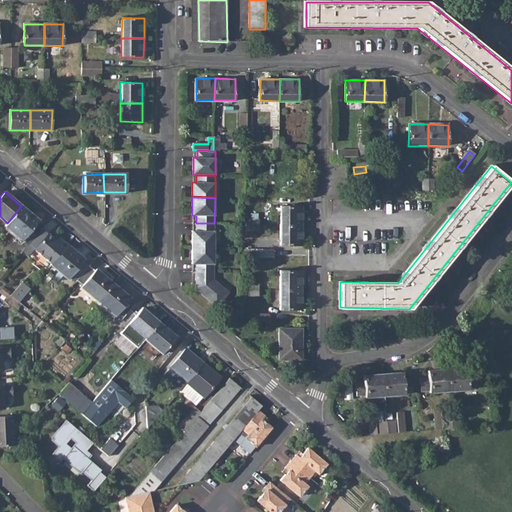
[(4,226),(21,240),(38,220),(21,206),(7,223),(4,226)]
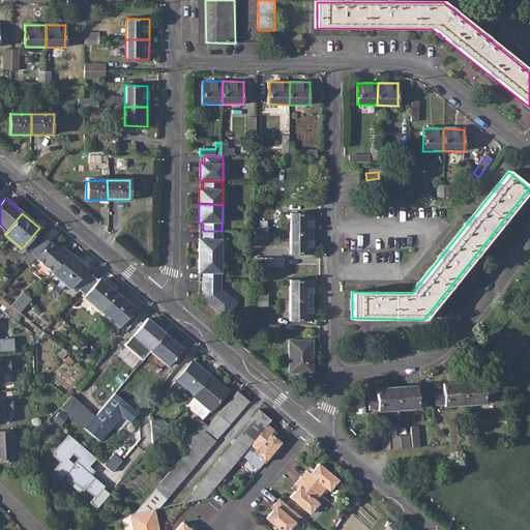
[(291,213),(290,233),(313,234),(313,213),(291,213)]
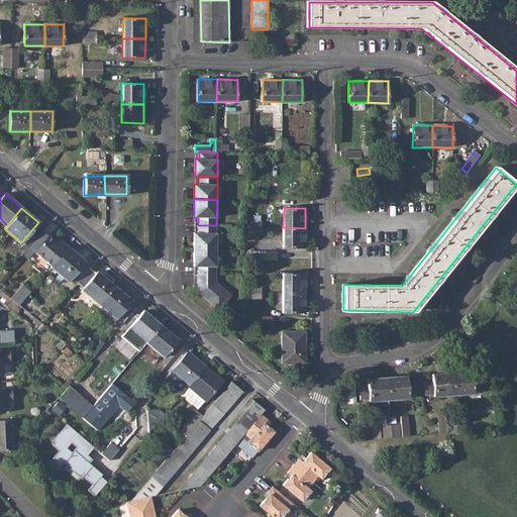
[(194,249),(216,249),(216,225),(198,225),(198,232),(194,232),(194,249)]
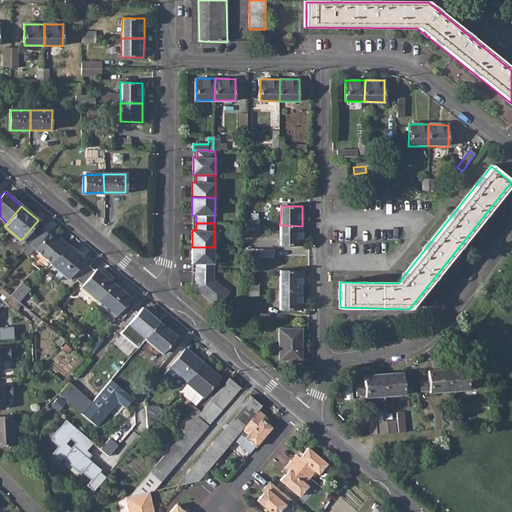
[(280,225),(280,245),(302,245),(302,226),(280,225)]
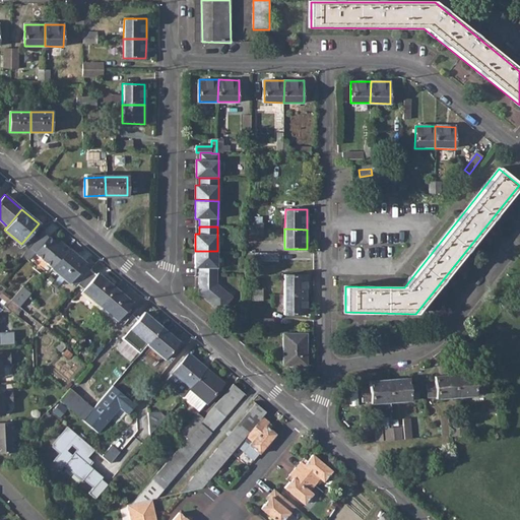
[(68,248),(61,243),(57,239),(54,242),(48,237),(34,252),(52,267),(68,248)]
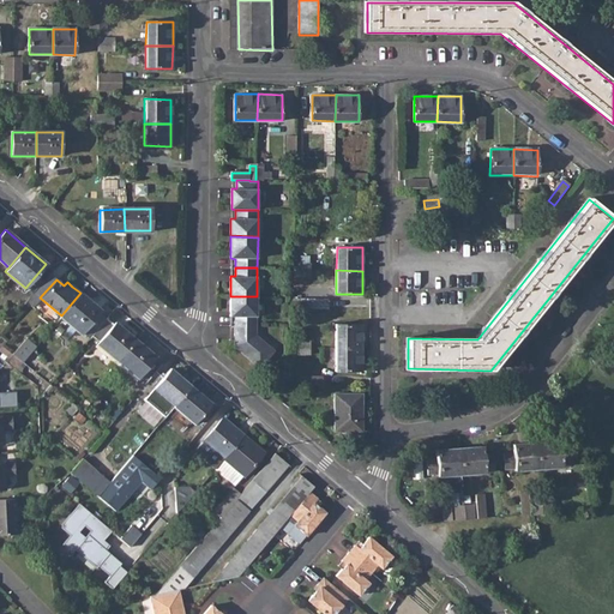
[(61,315),(60,317),(82,335),(83,332),(89,337),(91,336),(104,319),(100,313),(101,311),(80,293),(61,315)]
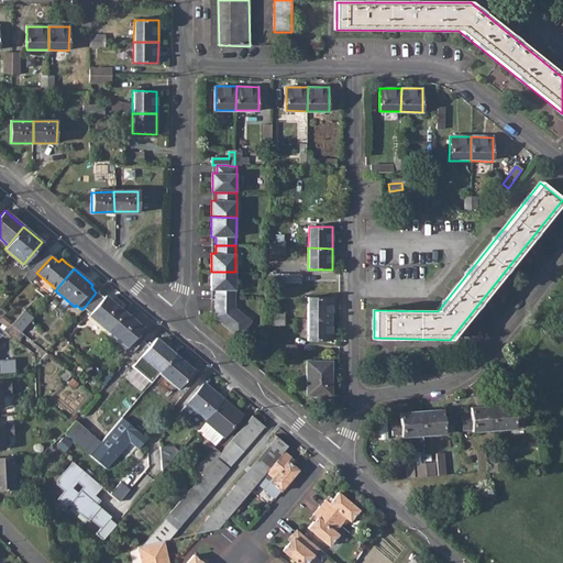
[(211,272),(210,289),(216,289),(214,299),(235,299),(235,272),(211,272)]
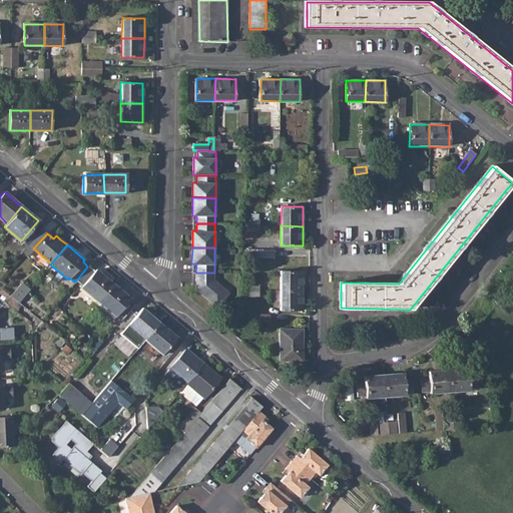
[(275,249),(265,248),(265,257),(275,258),(275,249)]
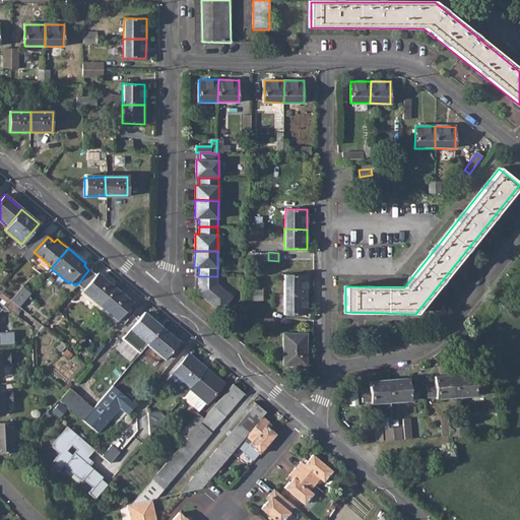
[(100,307),(115,288),(96,272),(95,274),(89,269),(88,270),(77,284),(83,289),(81,291),(100,307)]
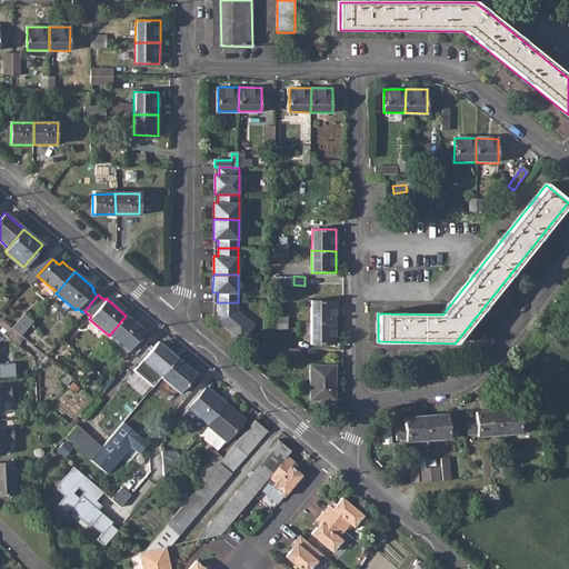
[(311,300),(311,323),(335,322),(336,300),(311,300)]
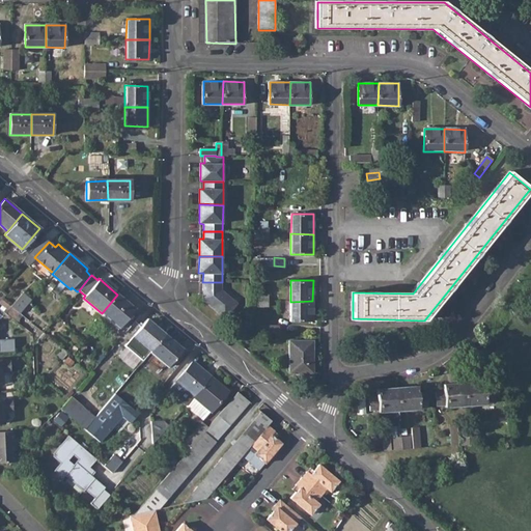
[(202,301),(224,318),(236,303),(222,289),(222,282),(202,282),(202,290),(205,289),(206,294),(203,294),(202,296),(202,301)]
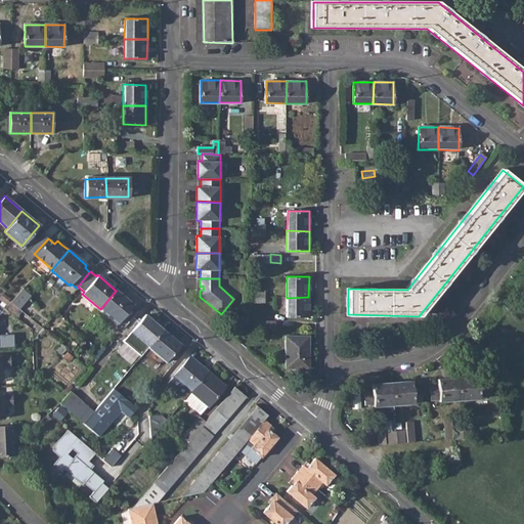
[(17,310),(29,297),(20,291),(9,304),(17,310)]
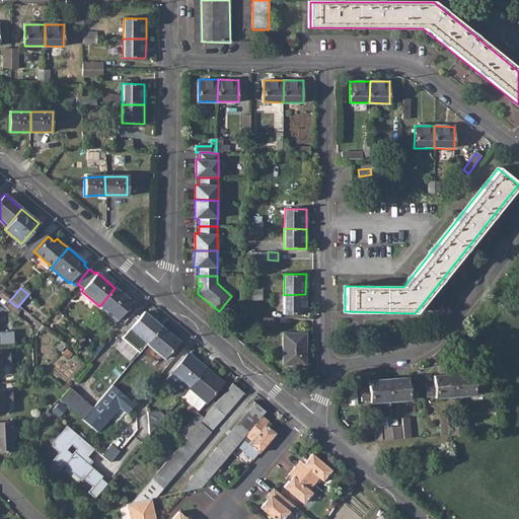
[(99,306),(117,320),(131,302),(115,288),(99,306)]
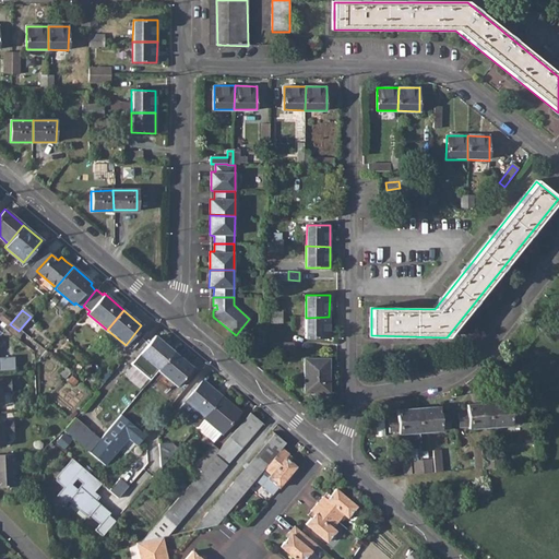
[(306,318),(306,337),(329,337),(329,317),(306,318)]
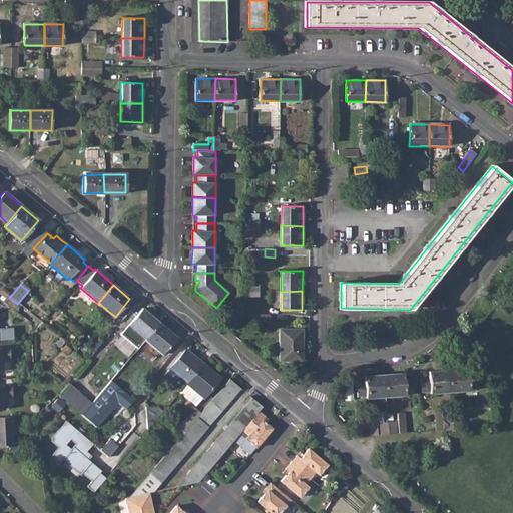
[(128,325),(145,339),(159,323),(141,309),(128,325)]
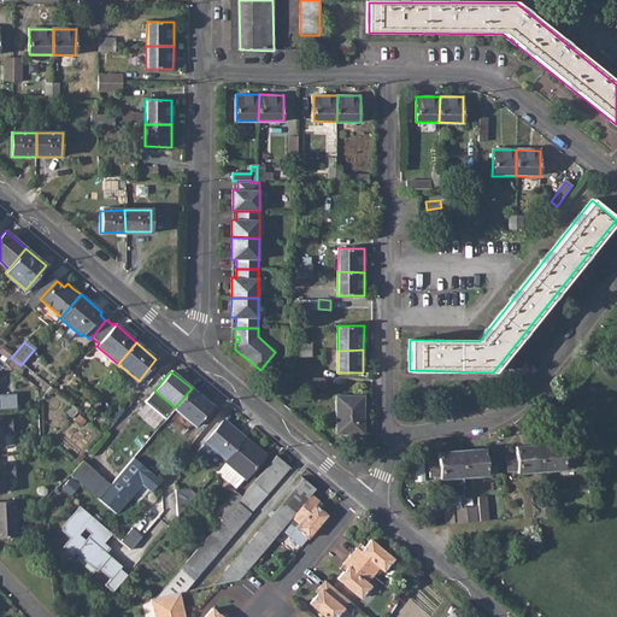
[(174,409),(194,427),(211,405),(192,388),(175,407),(174,409)]
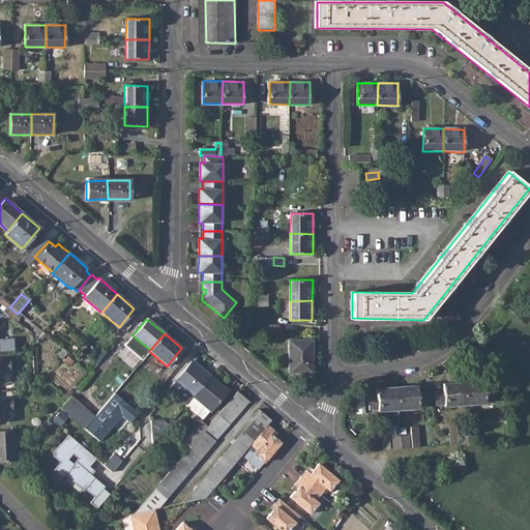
[(289,371),(313,372),(312,341),(289,340),(289,371)]
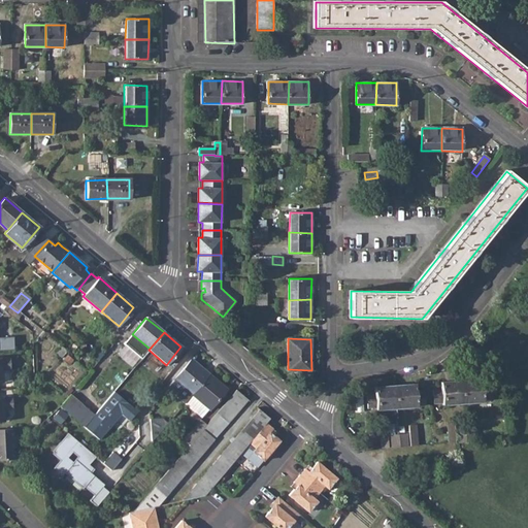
[(459,347),(472,360),(477,356),(464,341),(459,347)]
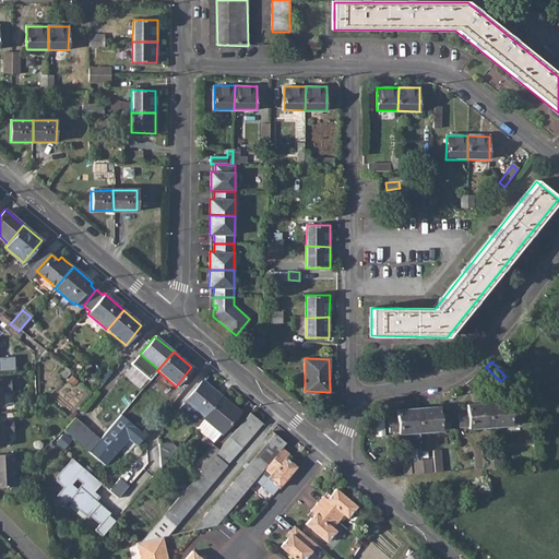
[(56,375),(63,380),(69,373),(62,367),(56,375)]
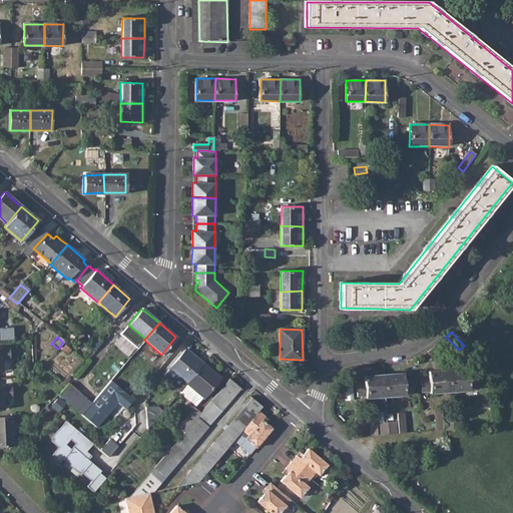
[(0,371),(3,371),(2,360),(11,359),(10,348),(0,348),(0,371)]
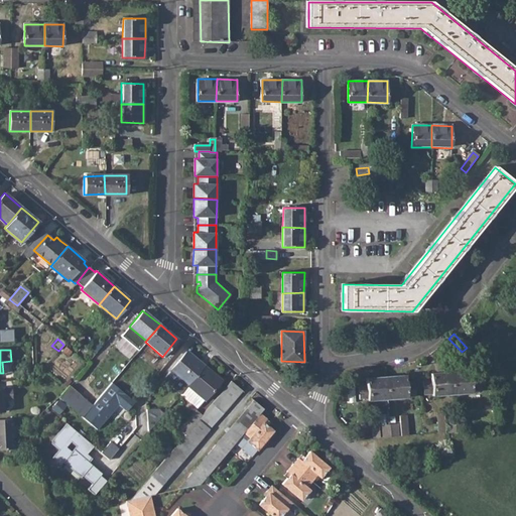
[(205,366),(187,351),(165,377),(173,384),(171,387),(180,395),(187,386),(205,366)]
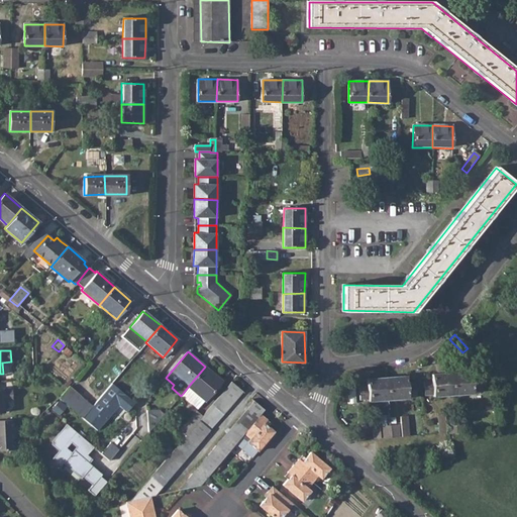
[(204,401),(205,402),(222,382),(205,367),(188,387),(204,401)]
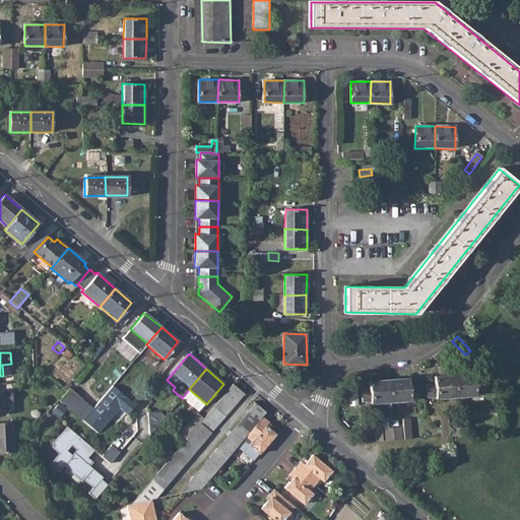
[(455,377),(456,399),(475,398),(475,396),(483,395),(483,382),(475,383),(474,376),(455,377)]
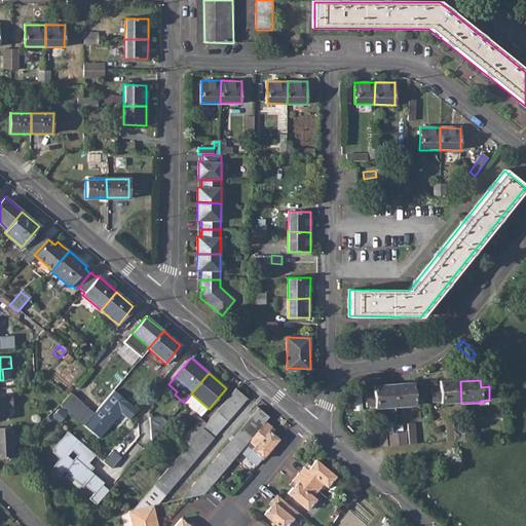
[(441,403),(442,405),(461,404),(460,381),(440,382),(440,389),(433,390),(434,404),(441,403)]
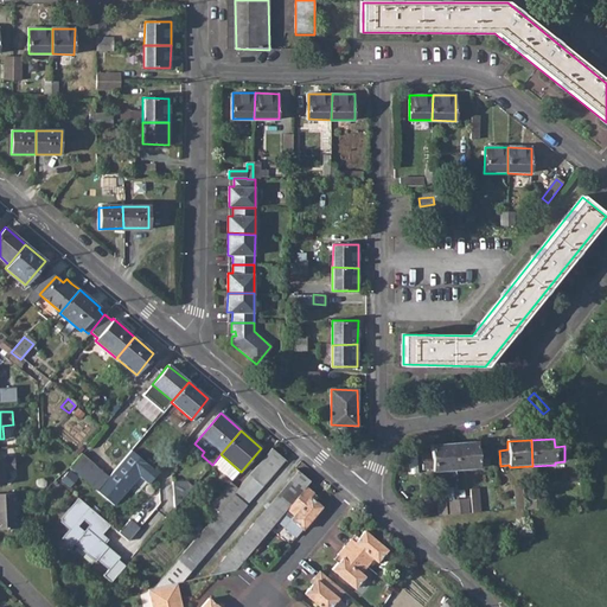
[(455,445),(457,471),(478,470),(478,467),(487,466),(487,452),(477,452),(477,443),(455,445)]
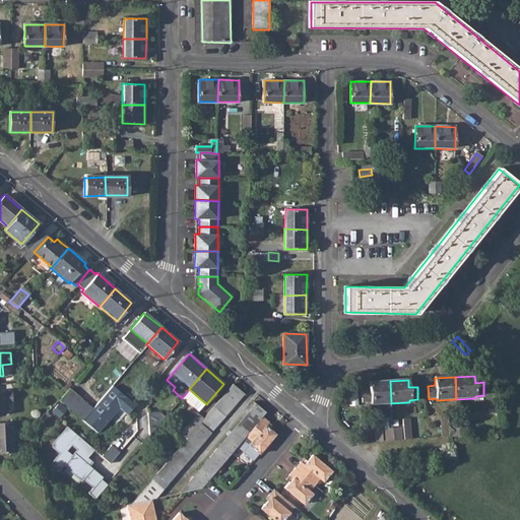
[(371,402),(371,404),(391,403),(390,381),(370,382),(370,389),(362,390),(362,402),(371,402)]
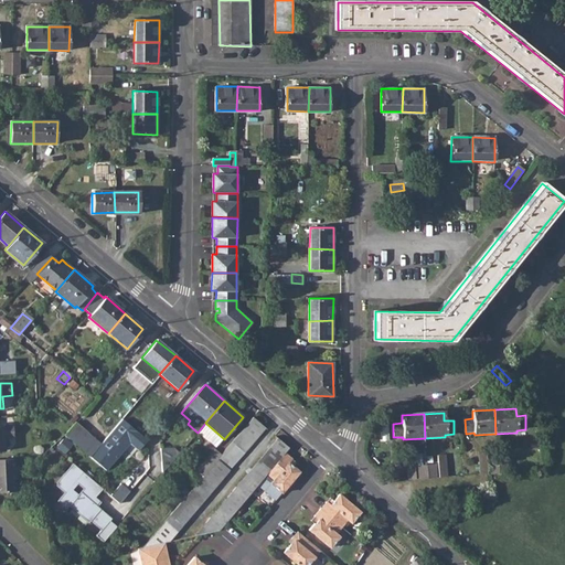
[(99,445),(89,457),(105,470),(128,443),(138,450),(146,440),(120,419),(99,445)]
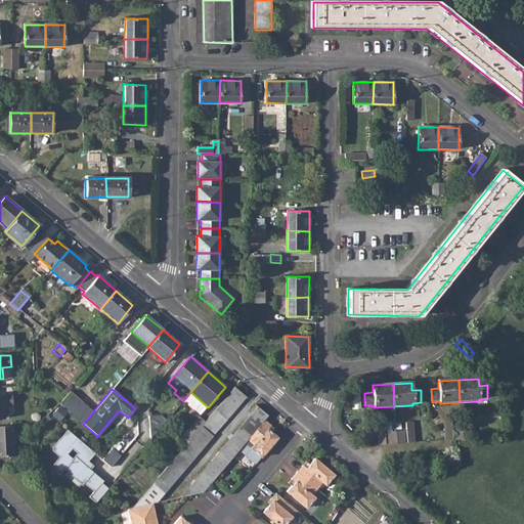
[(183,401),(200,416),(207,406),(190,392),(183,401)]
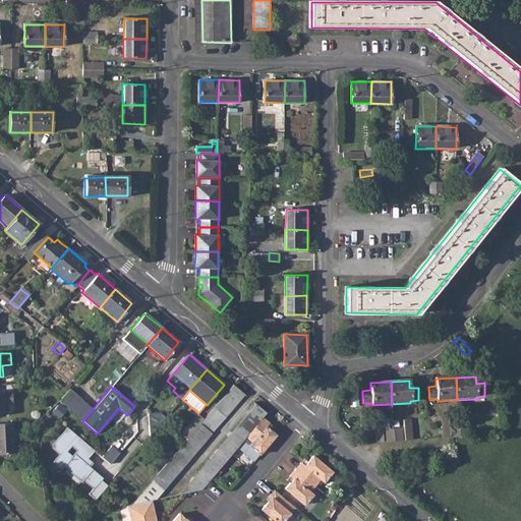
[(59,402),(82,421),(92,410),(68,391),(59,402)]
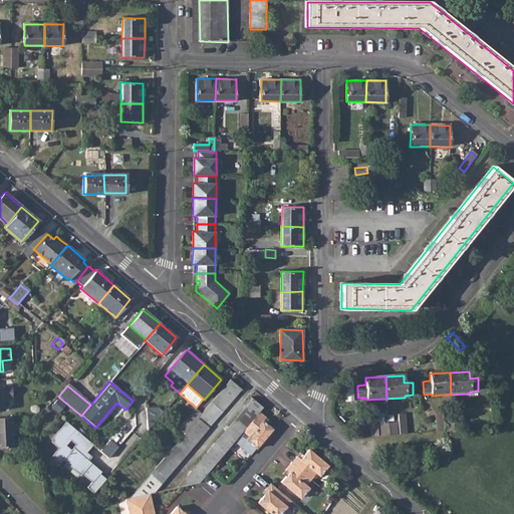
[(0,411),(5,411),(5,399),(13,399),(13,387),(0,387),(0,411)]
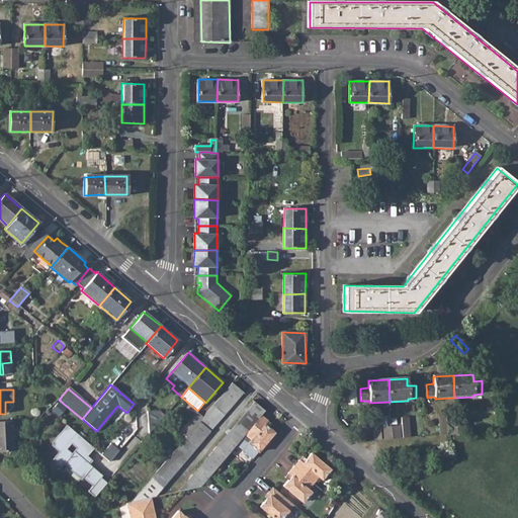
[(163,410),(148,411),(150,429),(165,427),(163,410)]
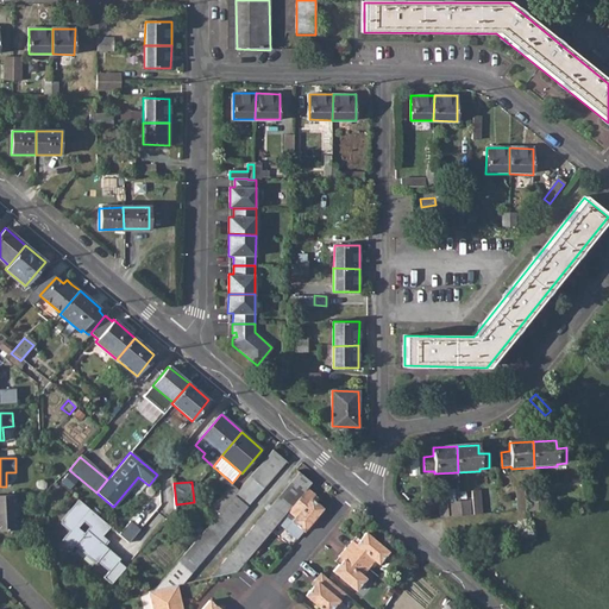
[(213,507),(219,513),(223,509),(238,490),(232,485),(213,507)]
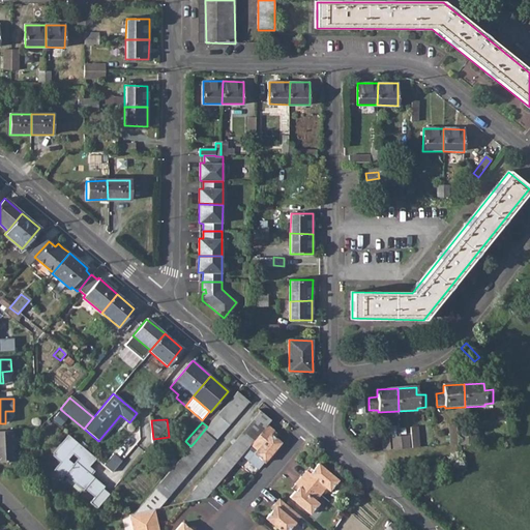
[(449,425),(450,444),(458,444),(457,424),(449,425)]
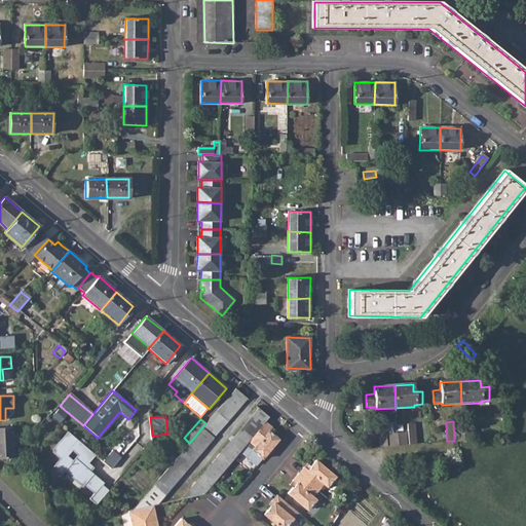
[(262,459),(279,440),(273,436),(269,433),(272,428),(266,422),(249,442),(256,448),(253,452),(262,459)]
